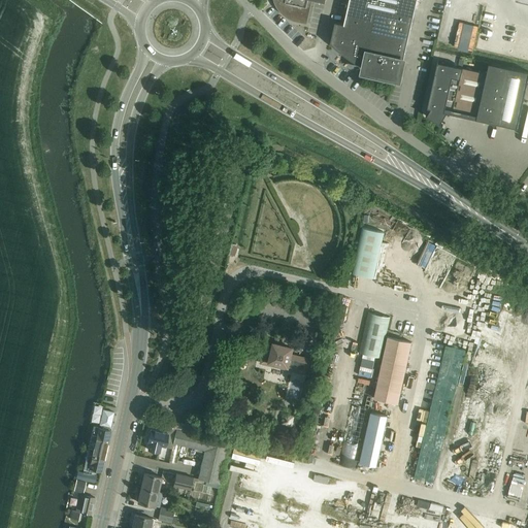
[(273,0),(274,1),(275,4),(276,6),(277,8),(279,10),(281,12),(283,14),(285,17),(287,18),(290,19),(292,20),(294,21),(307,24),(311,0),(273,0)]
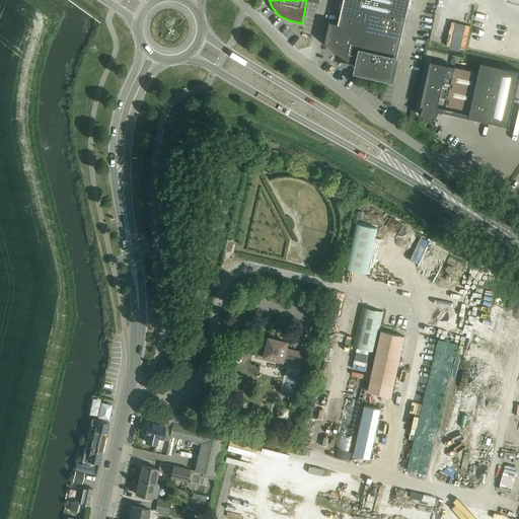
[(344,0),(339,23),(339,24),(329,22),(325,43),(336,51),(346,59),(358,66),(369,71),(381,75),(392,78),(410,0),(344,0)]
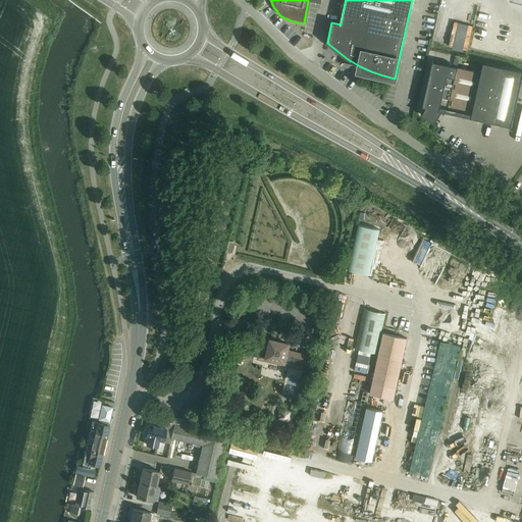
[(442,111),(473,118),(512,126),(521,84),(521,81),(521,70),(483,62),(481,72),(433,61),(434,59),(433,59),(423,107),(426,107),(422,114),(421,113),(421,114),(426,117),(437,124),(438,123),(435,122),(442,111)]
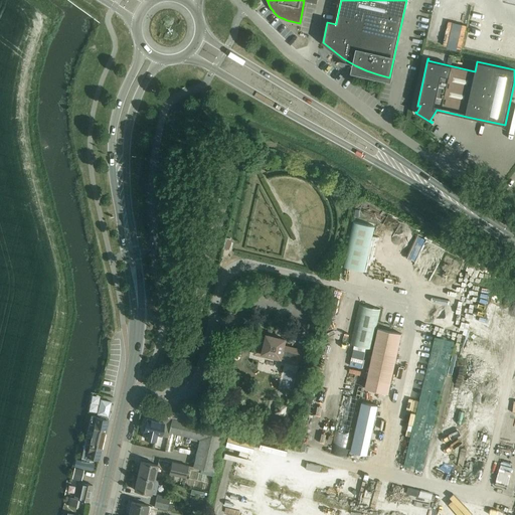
[(343,266),(343,267),(365,272),(375,227),(353,222),(343,266)]
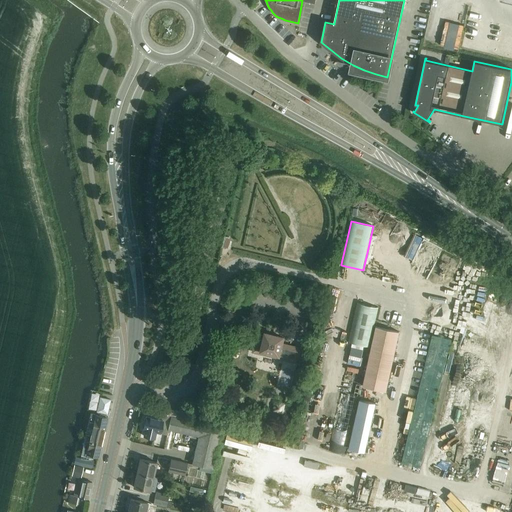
[(377,327),(364,386),(386,391),(399,332),(377,327)]
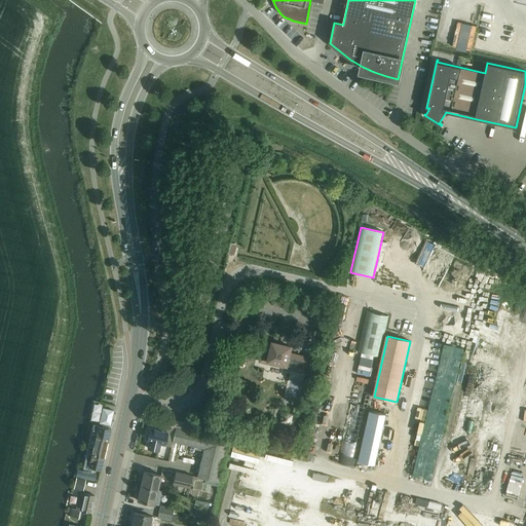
[(272,341),(270,348),(263,346),(259,363),(307,374),(311,358),(292,352),(293,346),(272,341)]
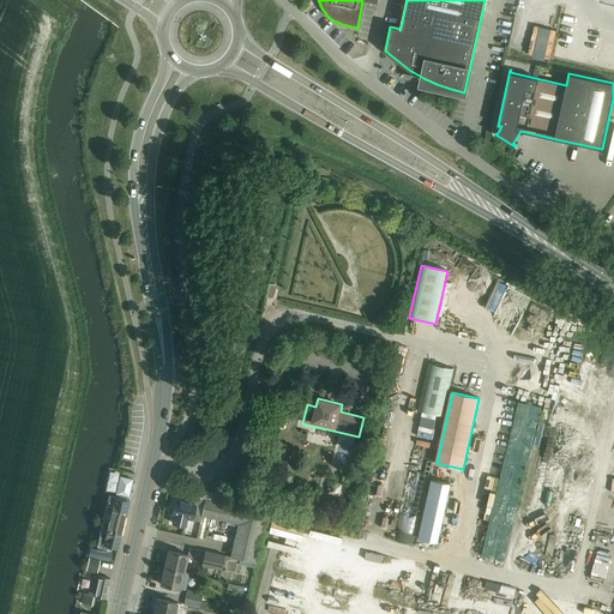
[(109,497),(97,546),(114,549),(115,547),(118,548),(130,501),(125,500),(126,497),(130,497),(133,480),(121,477),(116,494),(120,495),(119,499),(109,497)]
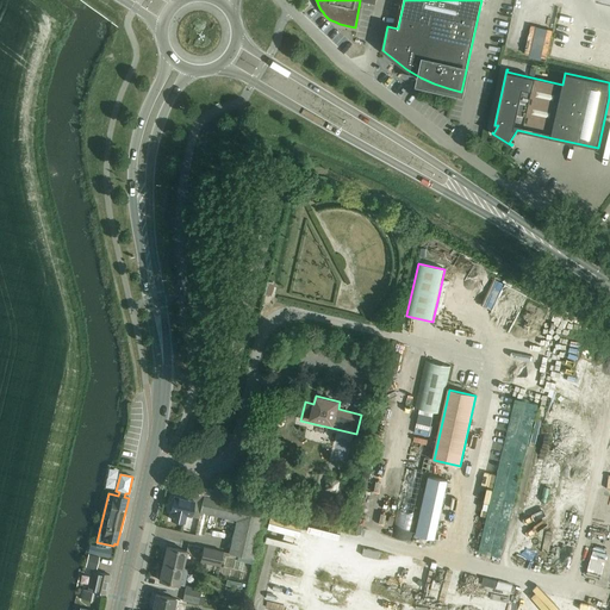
[(328,478),(324,491),(338,493),(341,480),(328,478)]
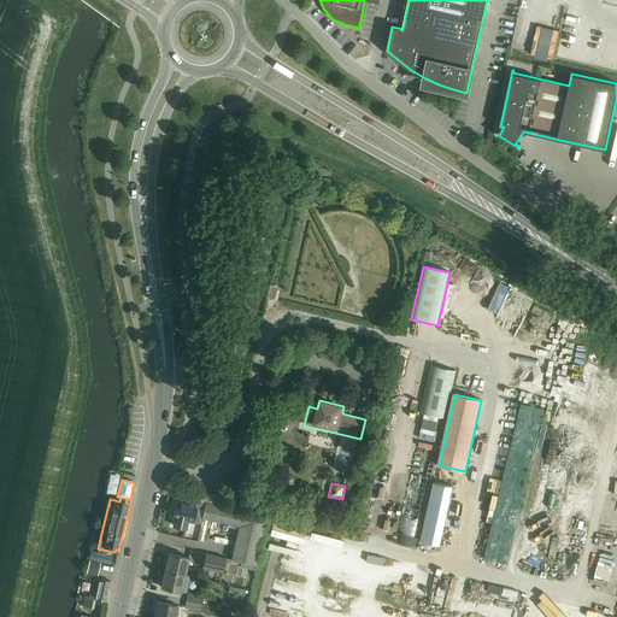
[(256,564),(266,515),(225,506),(227,498),(225,498),(227,492),(217,488),(215,495),(217,497),(216,504),(205,503),(203,518),(239,527),(231,559),(256,564)]
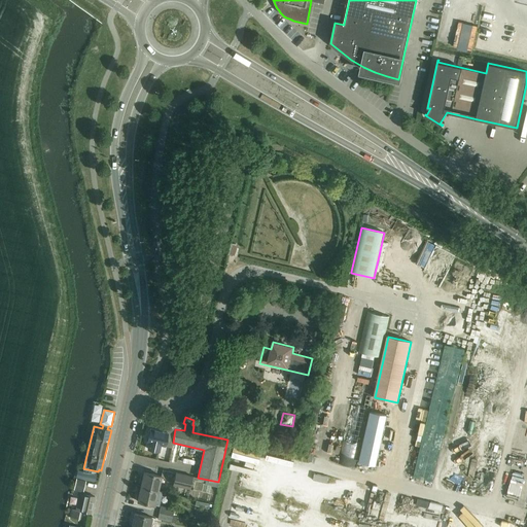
[(149,429),(146,442),(148,443),(147,449),(159,452),(160,445),(172,448),(173,443),(175,429),(184,430),(185,424),(183,423),(169,420),(166,432),(149,429)]
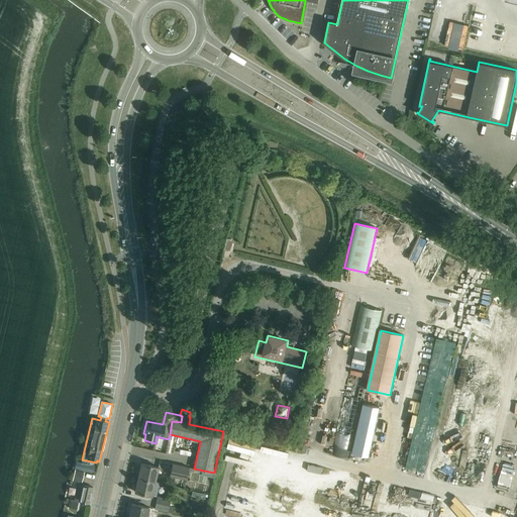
[(89,464),(77,461),(75,469),(87,472),(89,464)]
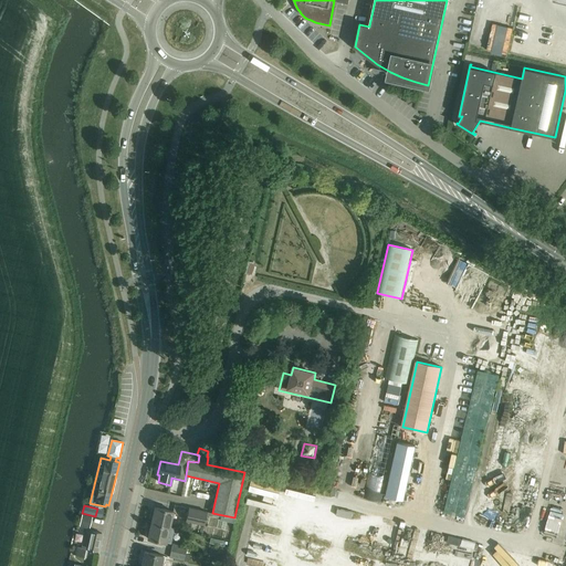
[(154,507),(150,523),(170,527),(174,512),(154,507)]
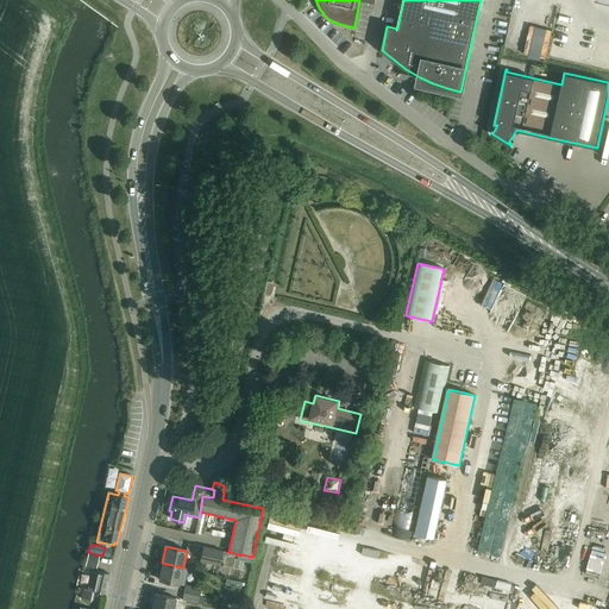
[(202,546),(200,560),(219,565),(223,554),(223,551),(202,546)]
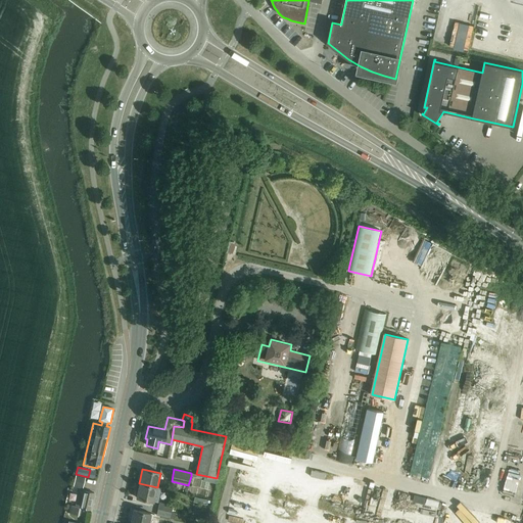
[(76,475),(73,485),(81,487),(83,477),(76,475)]
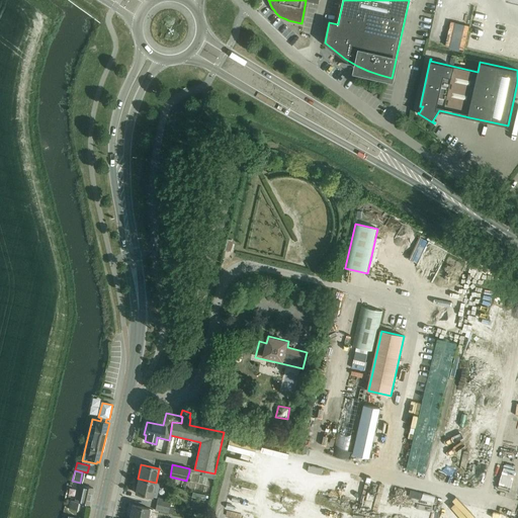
[(156,483),(138,479),(134,493),(153,497),(156,498),(160,484),(156,483)]
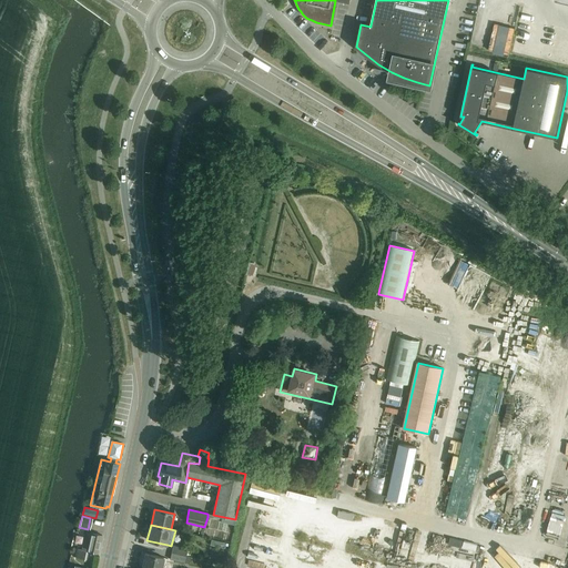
[(84,560),(87,551),(99,554),(102,536),(85,531),(81,549),(78,549),(75,558),(84,560)]
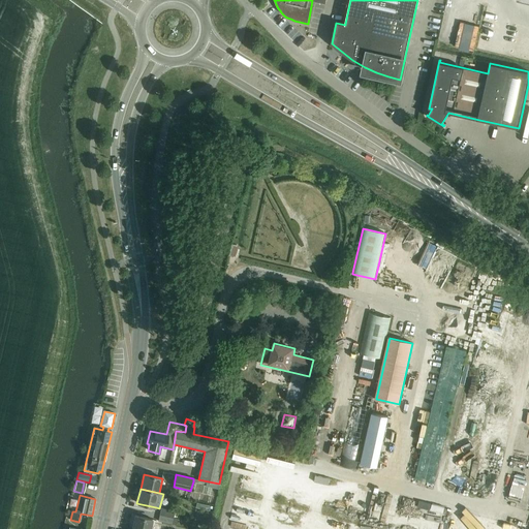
[(161,508),(159,515),(174,518),(175,511),(161,508)]
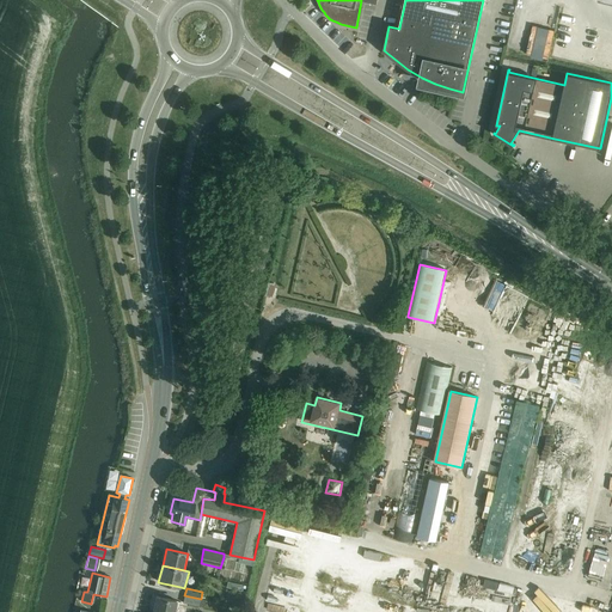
[(199,606),(201,599),(184,595),(183,603),(199,607),(199,606)]
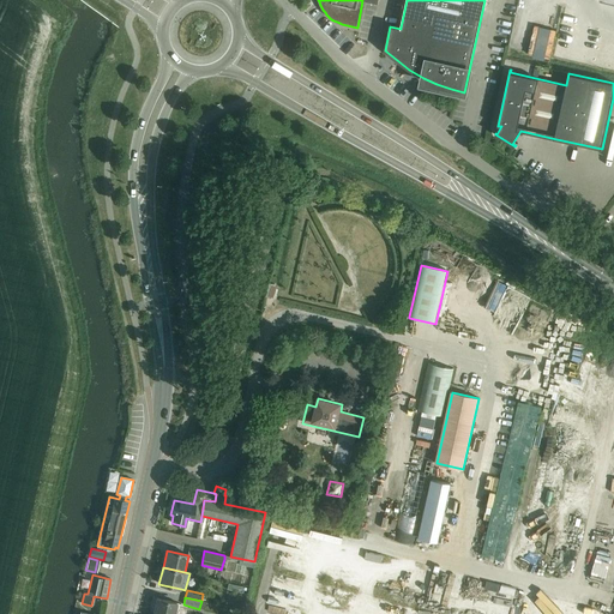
[(156,599),(151,613),(174,613),(178,603),(156,599)]
